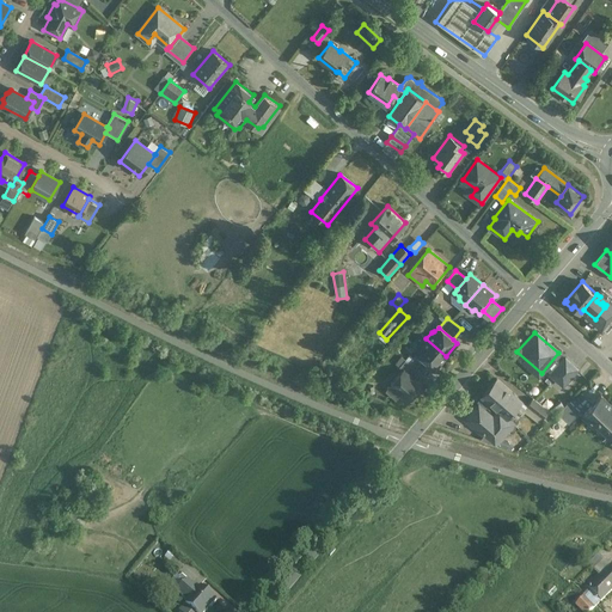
[(446,356),(426,338),(421,344),(421,348),(417,353),(432,365),(435,368),(446,356)]
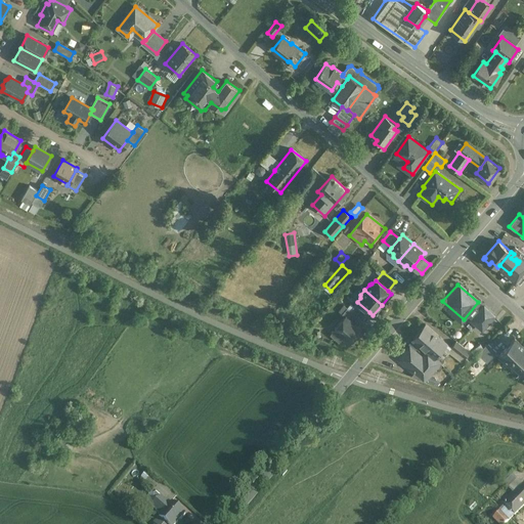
[(369,312),(357,302),(350,311),(359,319),(361,320),(369,312)]
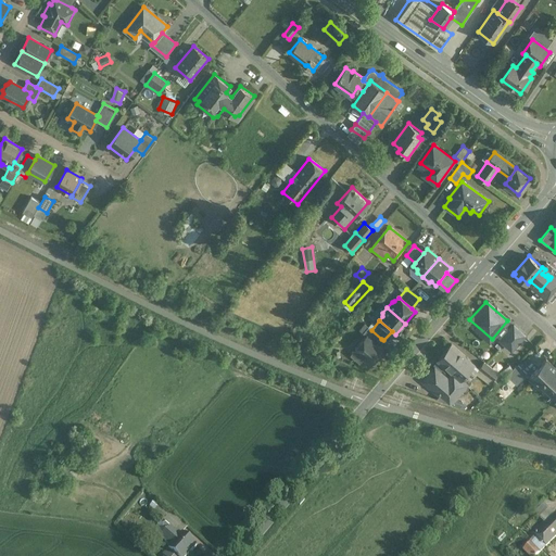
[(371,330),(368,327),(363,333),(366,337),(366,336),(377,344),(381,339),(371,330)]
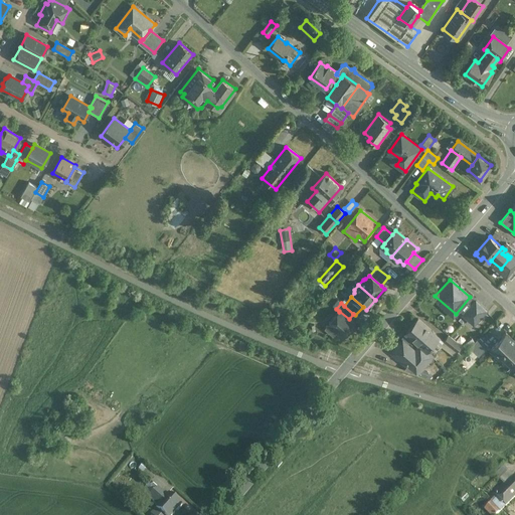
[(482,321),(468,309),(460,317),(474,329),(482,321)]
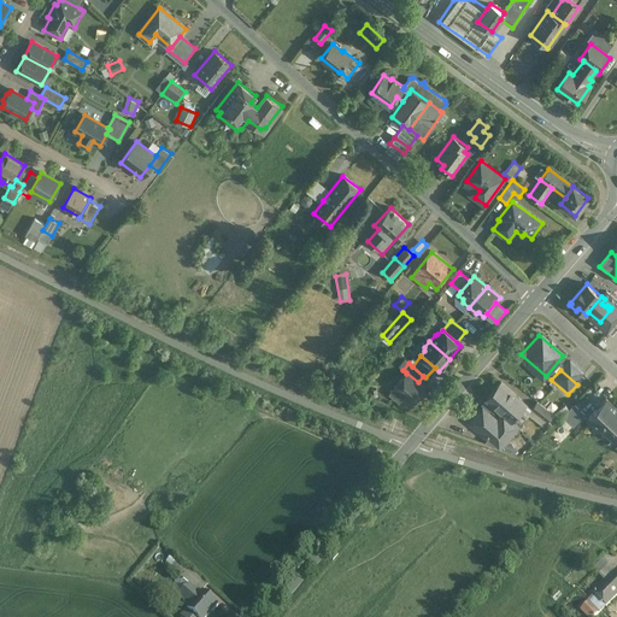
[(418,382),(406,372),(406,374),(394,388),(412,404),(425,388),(418,382)]
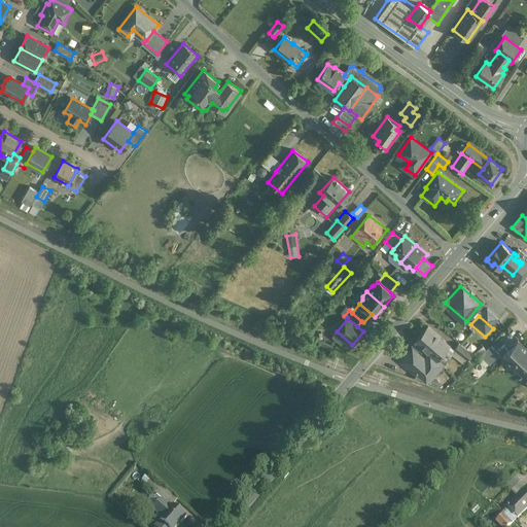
[(450,346),(428,326),(415,342),(422,348),(429,354),(436,360),(444,352),(450,346)]
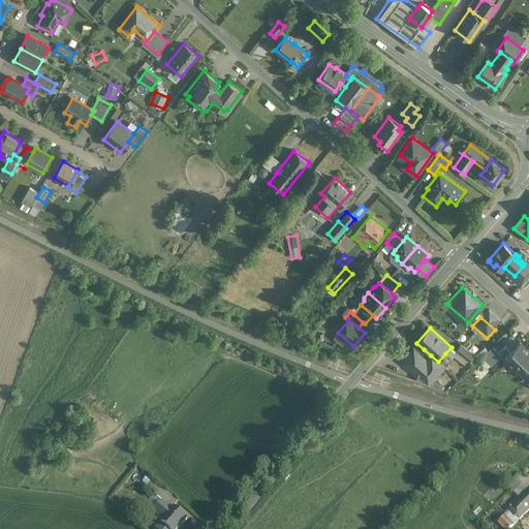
[(528,373),(528,351),(519,342),(504,360),(526,377),(528,373)]
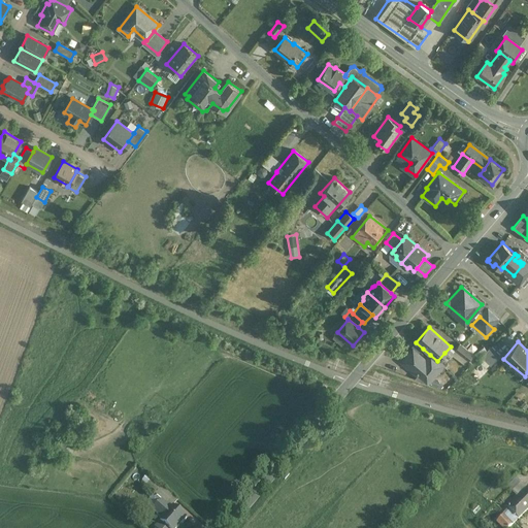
[(423,349),(416,342),(411,347),(419,353),(423,349)]
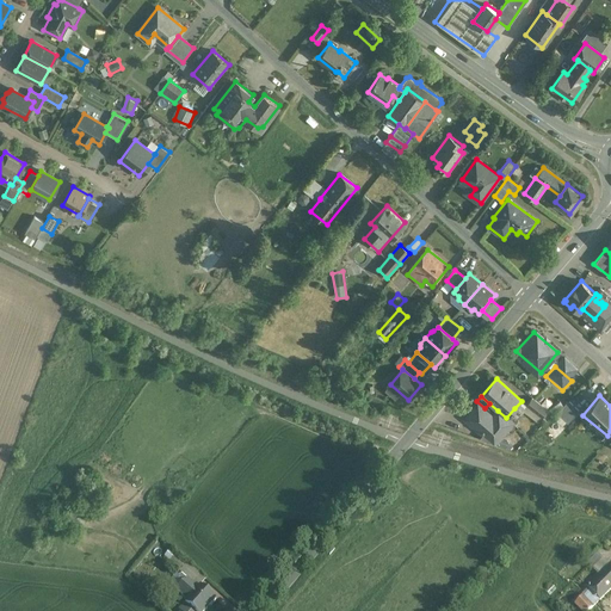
[(548,411),(532,397),(526,405),(526,406),(529,407),(542,418),(548,411)]
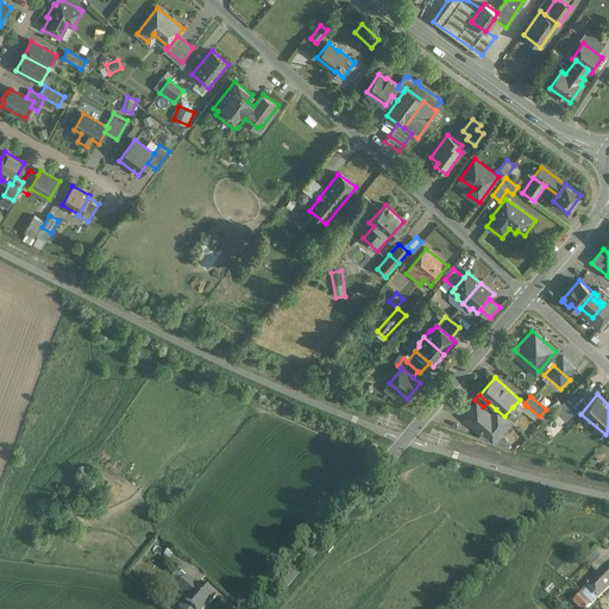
[(578,409),(566,399),(556,412),(566,422),(578,409)]
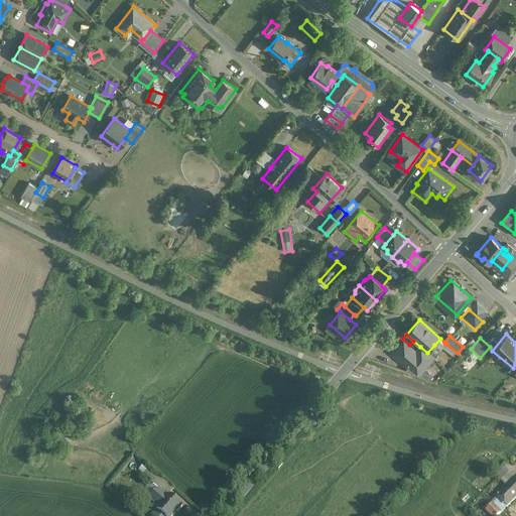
[(440,339),(434,345),(440,350),(443,346),(444,346),(446,344),(444,343),(444,342),(440,339)]
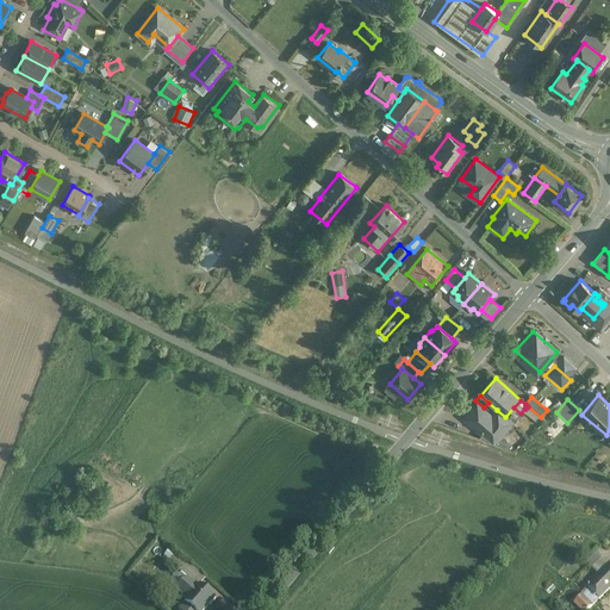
[(491,417),(477,404),(466,418),(467,419),(468,423),(471,425),(474,425),(483,433),(486,428),(498,437),(500,436),(512,423),(505,417),(497,410),(491,417)]
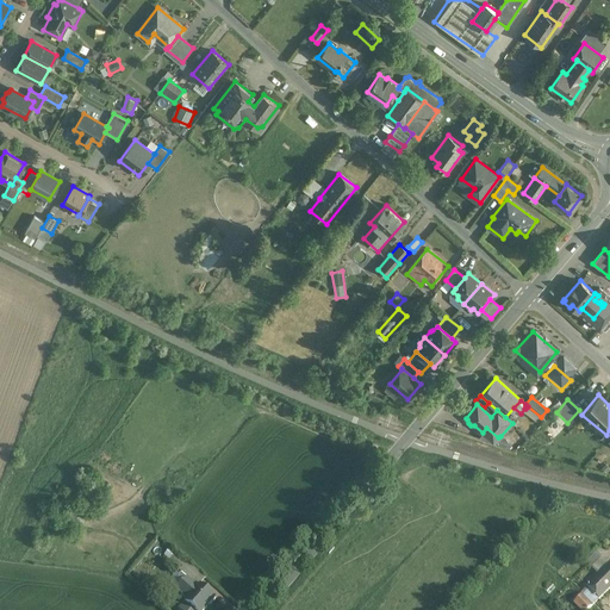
[(546,421),(552,414),(547,410),(541,417),(546,421)]
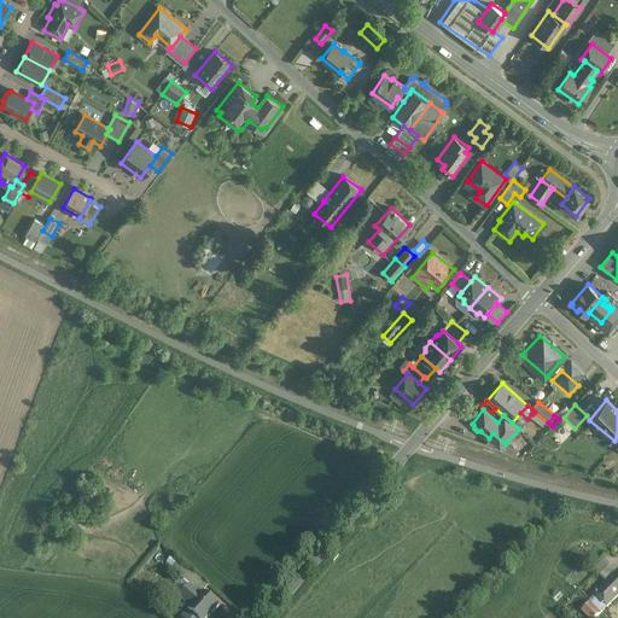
[(505,443),(493,433),(489,438),(485,444),(511,453),(514,448),(507,442),(505,443)]
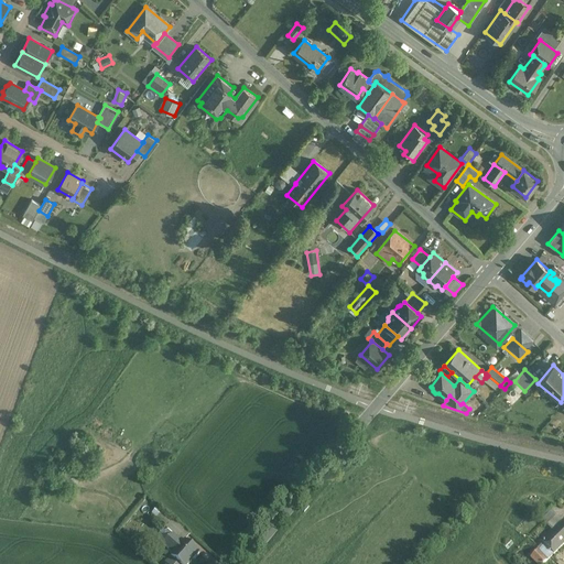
[(172,522),(162,513),(156,519),(166,528),(172,522)]
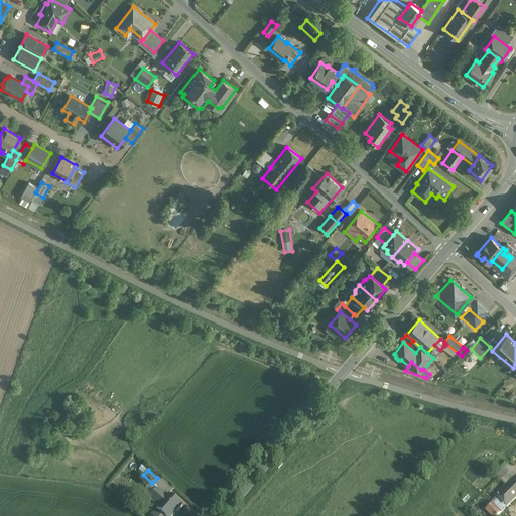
[(515,478),(496,497),(506,508),(515,498),(515,478)]
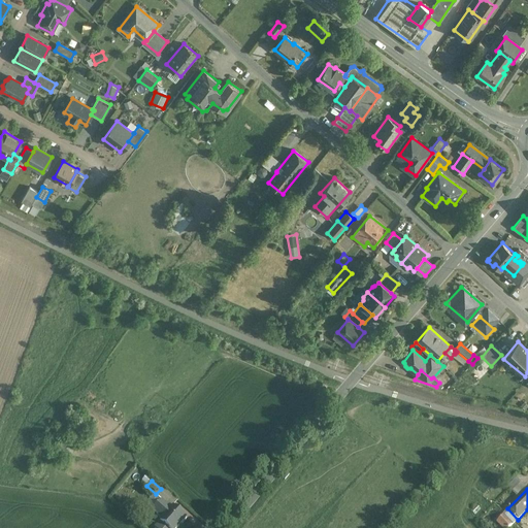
[(161,501),(152,512),(161,520),(171,509),(161,501)]
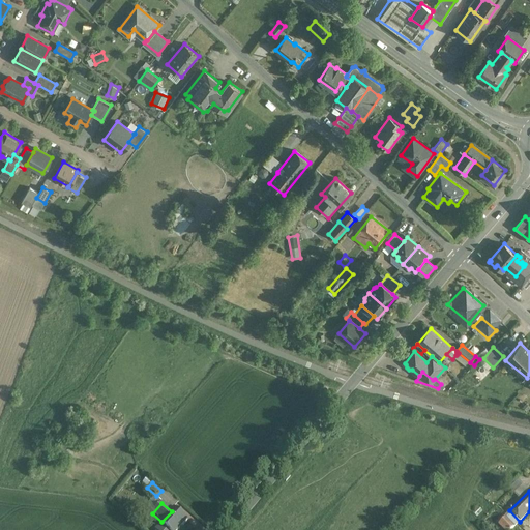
[(162,522),(154,529),(178,529),(186,521),(174,509),(172,511),(162,522)]
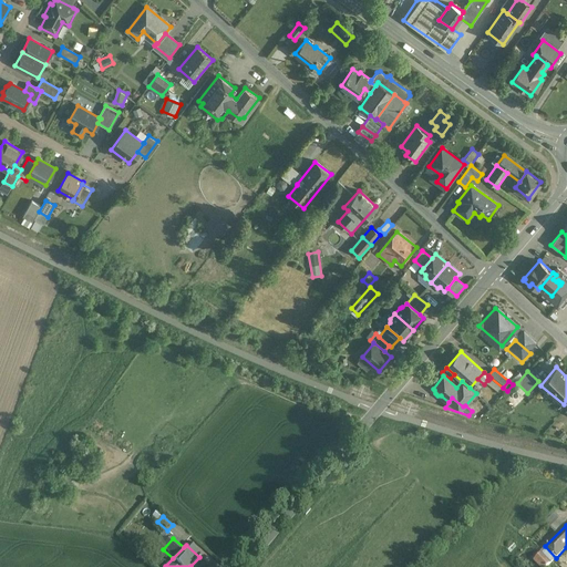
[(545,559),(540,554),(533,560),(538,566),(546,566),(555,559),(550,555),(545,559)]
